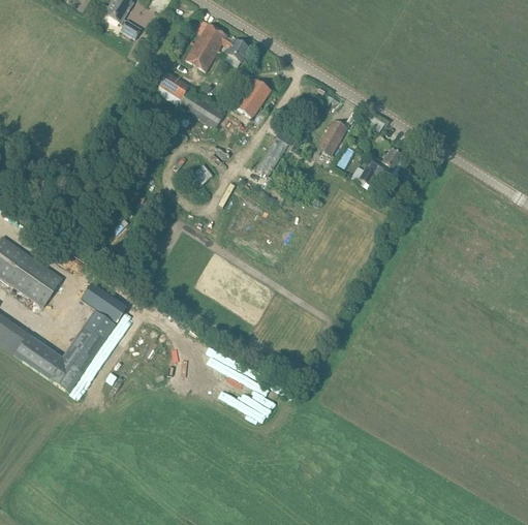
[(121,22),(134,0),(111,0),(109,4),(105,2),(101,9),(121,22)]
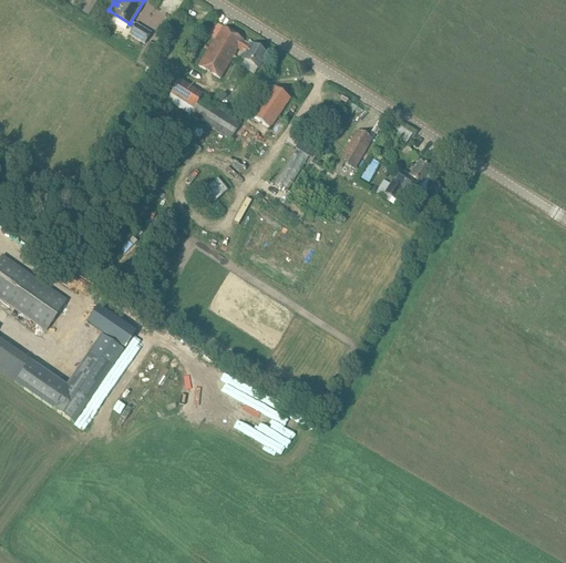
[(136,20),(130,31),(146,41),(153,30),(136,20)]
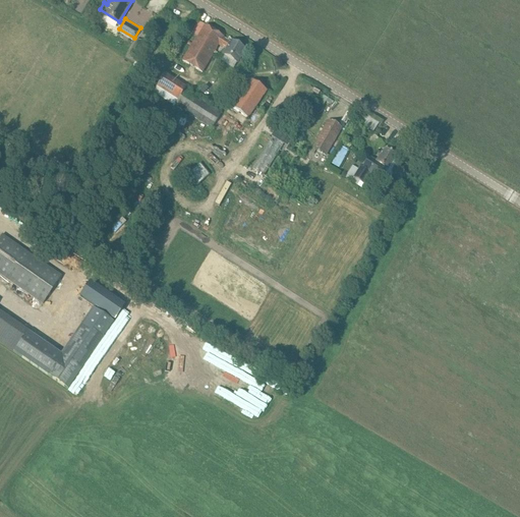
[(225,52),(238,60),(245,46),(230,38),(222,33),(222,32),(207,22),(196,40),(195,39),(185,58),(204,69),(220,41),(229,46),(225,52)]
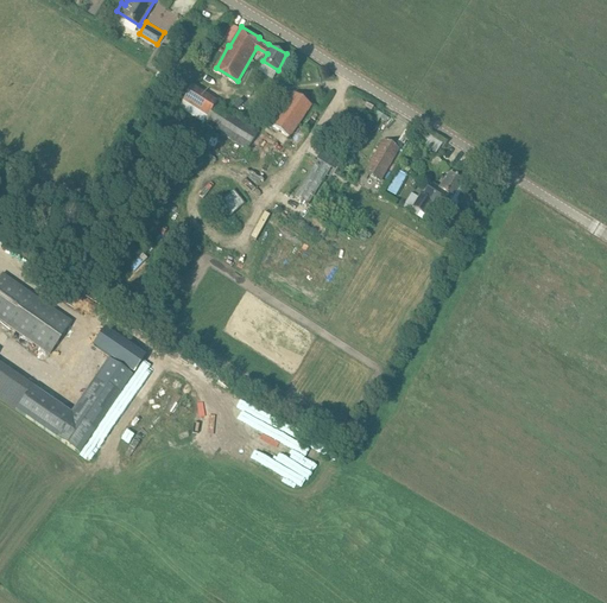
[(160,43),(151,61),(159,64),(162,67),(171,48),(168,46),(160,43)]
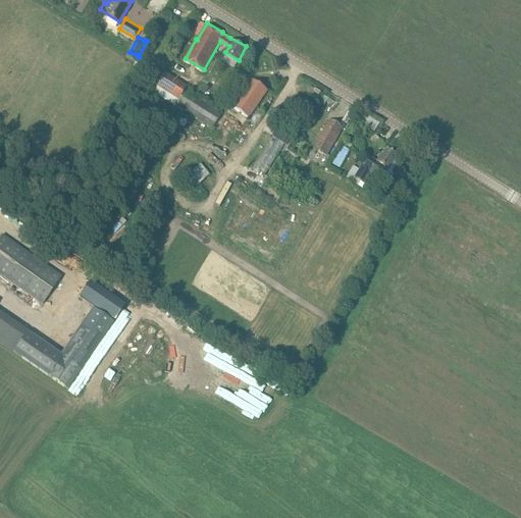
[(189,84),(167,69),(154,89),(213,125),(223,109),(187,86),(189,84)]
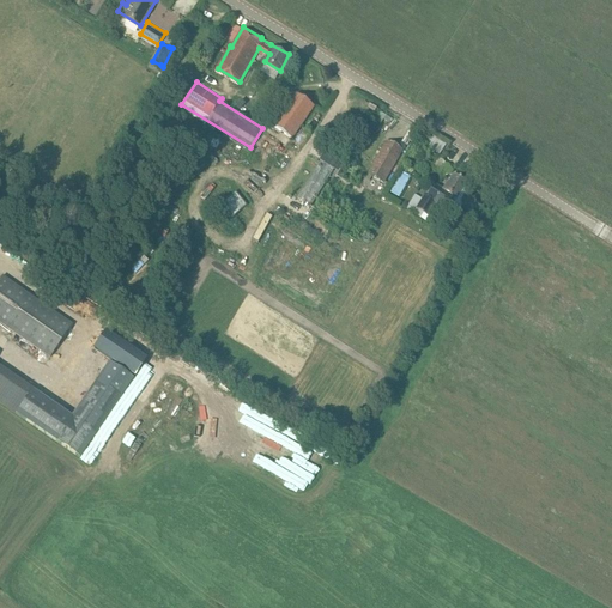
[(284,108),(276,104),(266,119),(295,135),(316,104),(296,90),(284,108)]
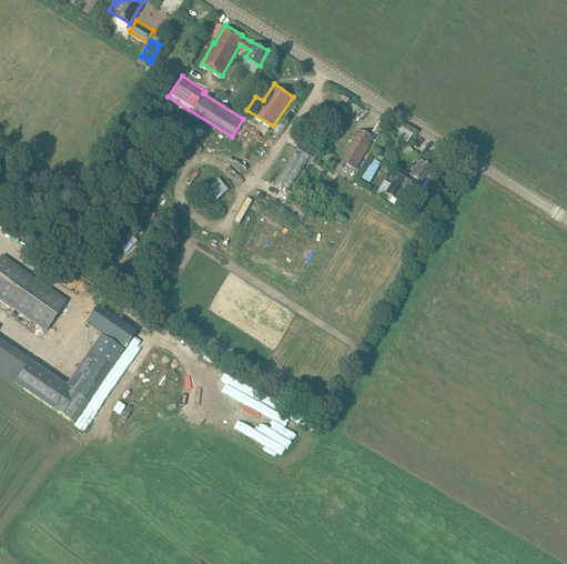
[(333,111),(330,121),(335,123),(338,112),(333,111)]
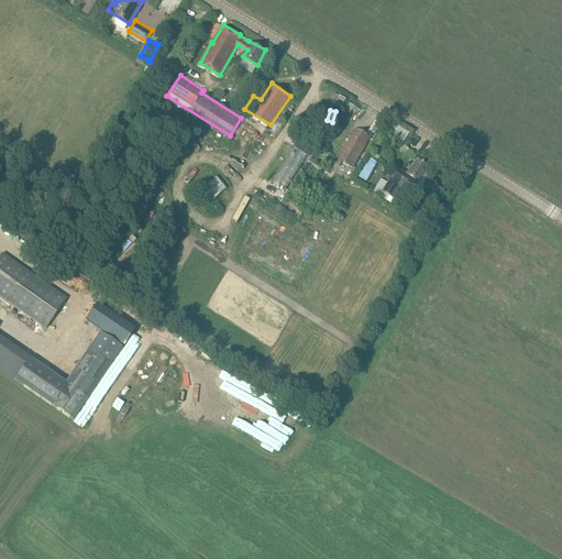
[(392,130),(405,139),(411,128),(398,120),(392,130)]
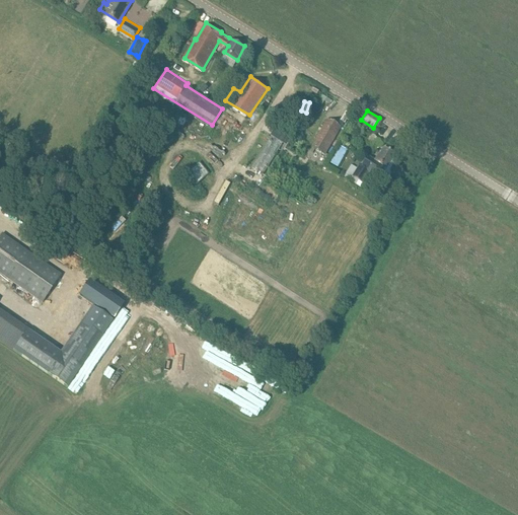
[(327,116),(312,143),(327,152),(343,124),(327,116)]
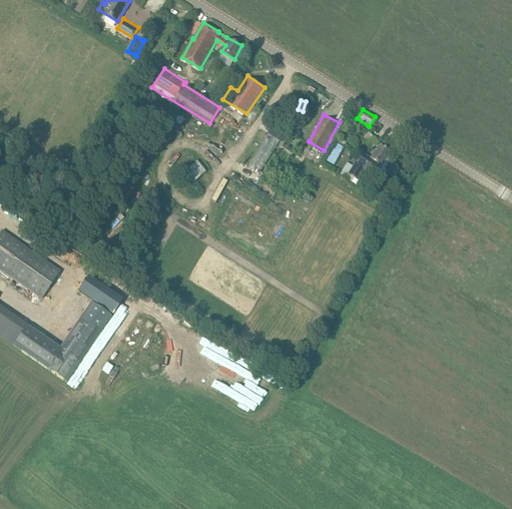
[(379,139),(371,128),(362,134),(370,146),(379,139)]
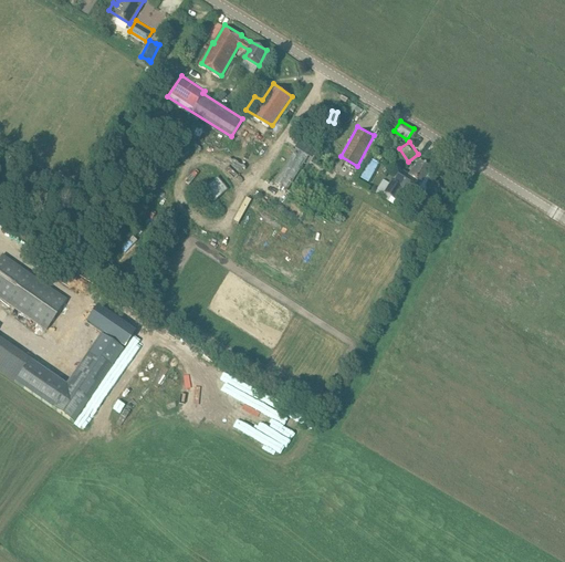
[(296,145),(275,180),(288,187),(309,153),(296,145)]
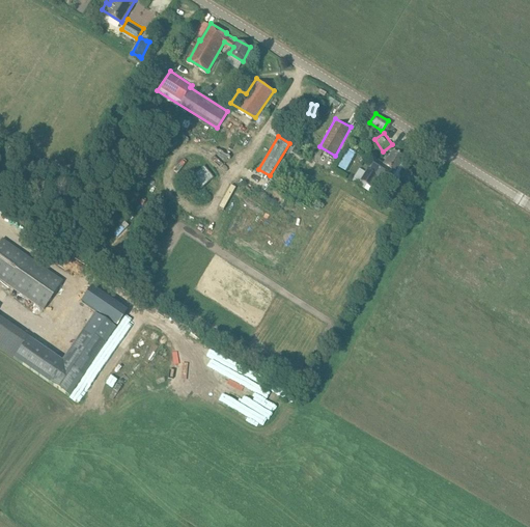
[(368,165),(361,177),(372,184),(379,173),(387,178),(390,174),(398,179),(402,172),(403,173),(410,167),(408,164),(409,163),(403,160),(406,156),(393,147),(389,155),(388,154),(384,161),(378,157),(371,166),(368,165)]
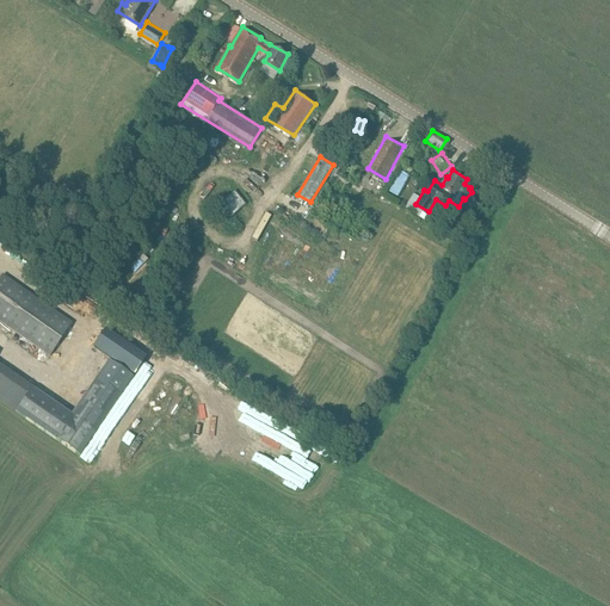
[(74,319),(4,270),(0,274),(0,316),(51,353),(74,319)]
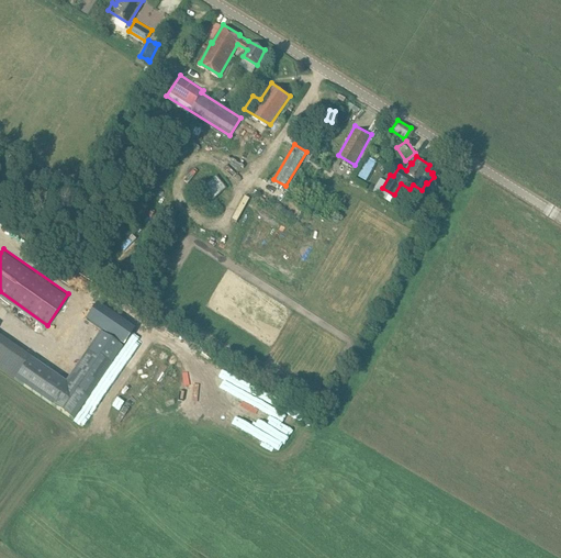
[(0,317),(0,365),(15,376),(31,353),(0,331),(0,319),(0,317)]
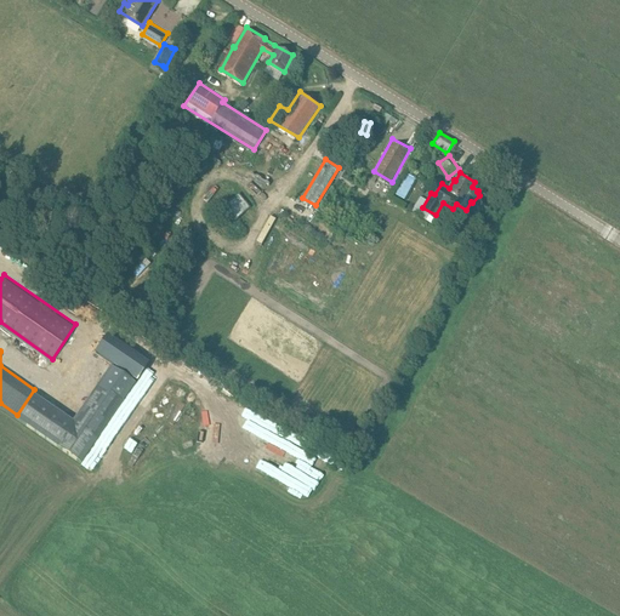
[(137,380),(112,361),(74,417),(56,441),(81,460),(137,380)]
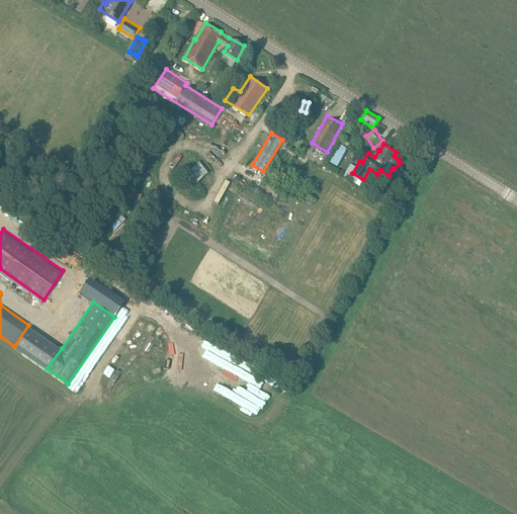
[(47,368),(62,348),(28,325),(14,346),(47,368)]
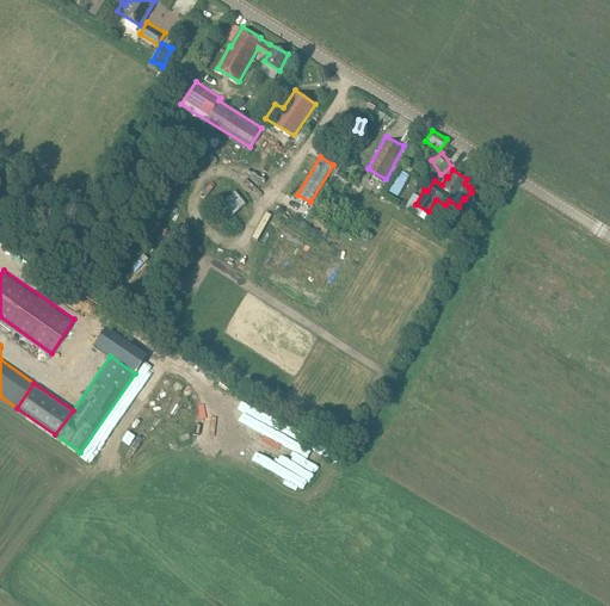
[(222,401),(217,413),(239,421),(242,409),(222,401)]
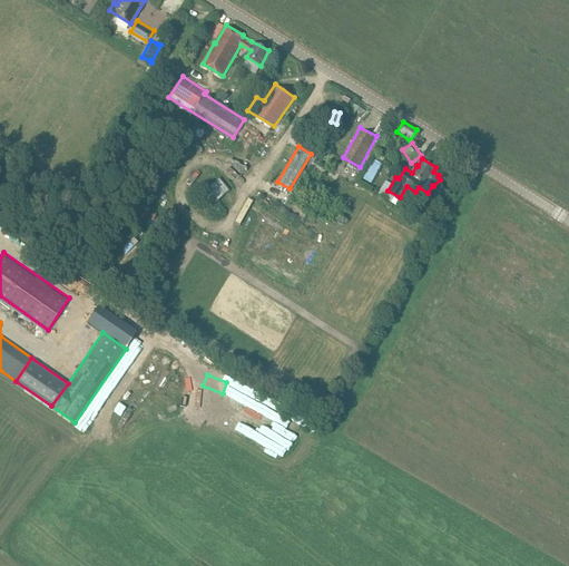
[(84,428),(92,415),(85,409),(76,421),(84,428)]
